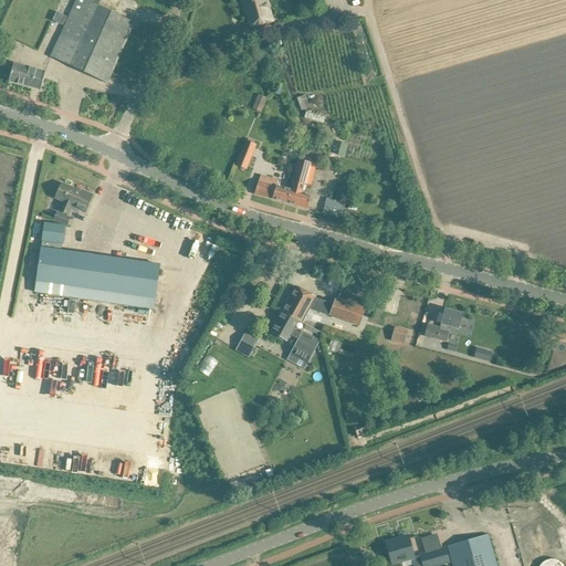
[(50,56),(106,83),(134,22),(98,6),(101,0),(76,0),(61,34),(50,56)]
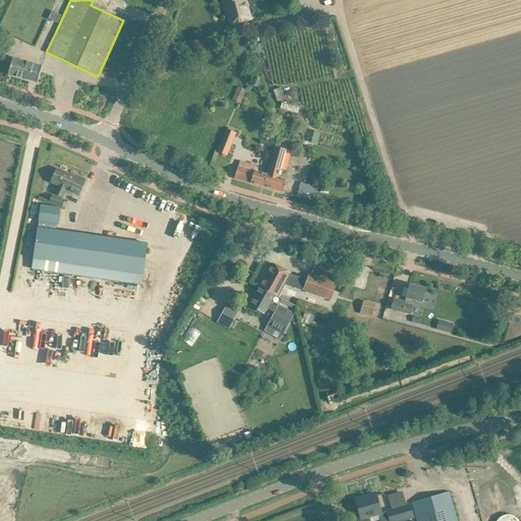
[(231,25),(250,20),(249,19),(246,20),(242,3),(246,2),(245,0),(222,0),(226,13),(227,13),(231,25)]
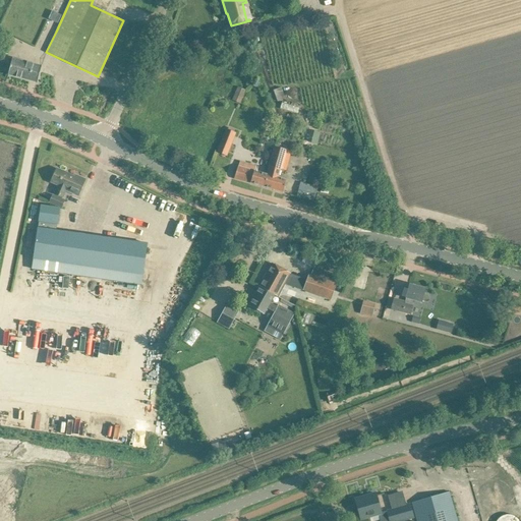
[(42,66),(12,59),(8,75),(37,82),(42,66)]
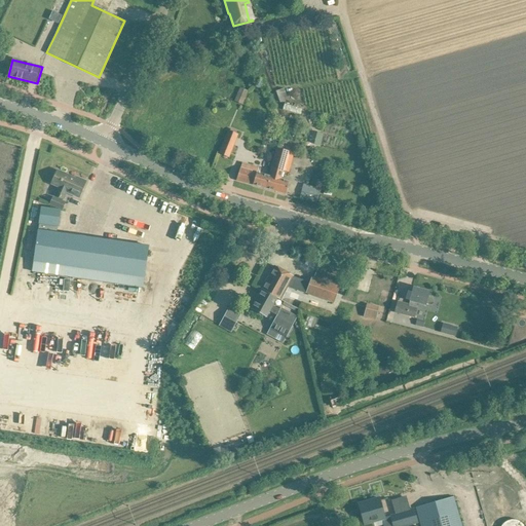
[(240,87),(234,102),(242,105),(248,90),(240,87)]
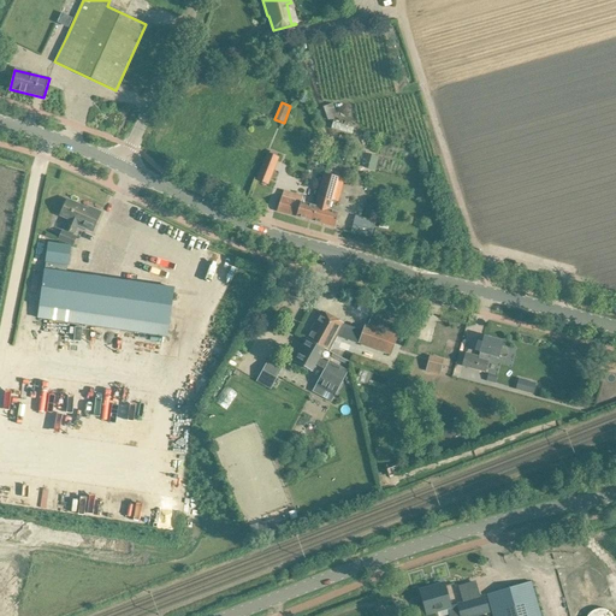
[(327,110),(332,122),(342,119),(337,106),(327,110)]
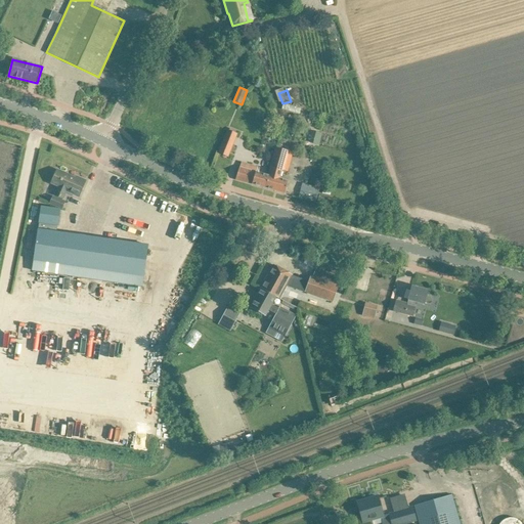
[(303,116),(304,108),(287,106),(286,113),(303,116)]
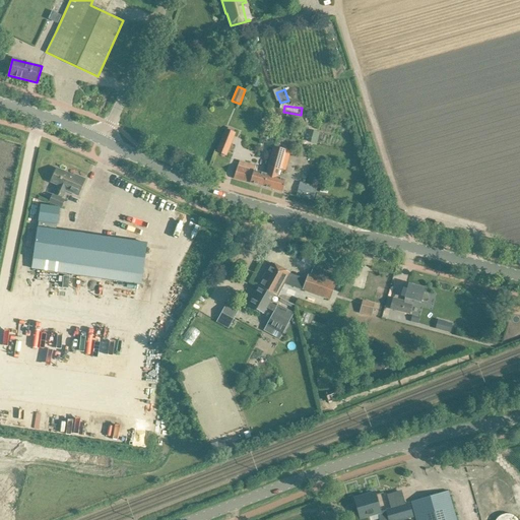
[(216,151),(225,155),(235,133),(225,129),(216,151)]
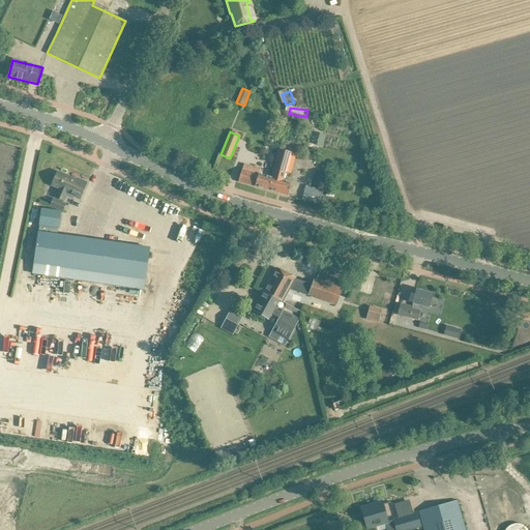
[(270,178),(269,184),(276,186),(275,193),(288,196),(289,192),(291,183),(282,181),(285,171),(290,152),(277,149),(273,168),(270,178)]
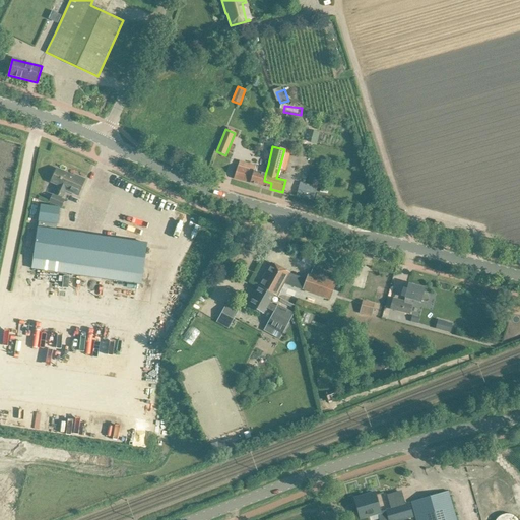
[(239,160),(234,178),(270,189),(271,183),(264,181),(265,175),(246,169),(247,164),(239,160)]
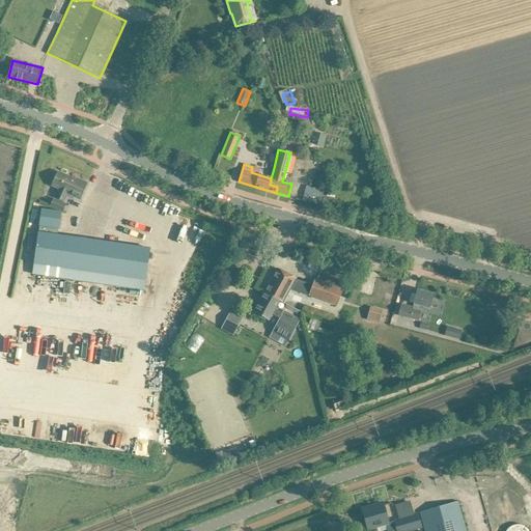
[(59,189),(55,197),(64,201),(67,193),(71,194),(70,196),(79,200),(87,184),(77,178),(76,180),(57,172),(52,186),(59,189)]
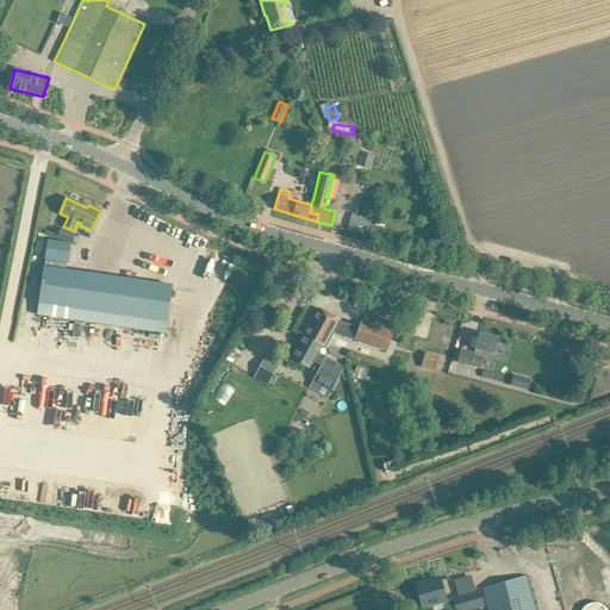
[(358,235),(369,236),(372,221),(360,218),(358,235)]
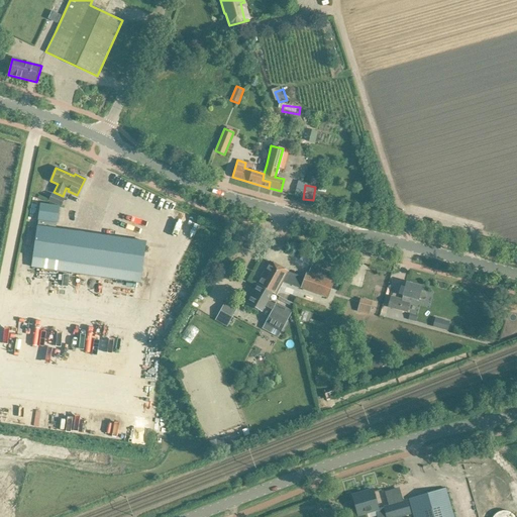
[(61,207),(65,199),(52,193),(48,201),(61,207)]
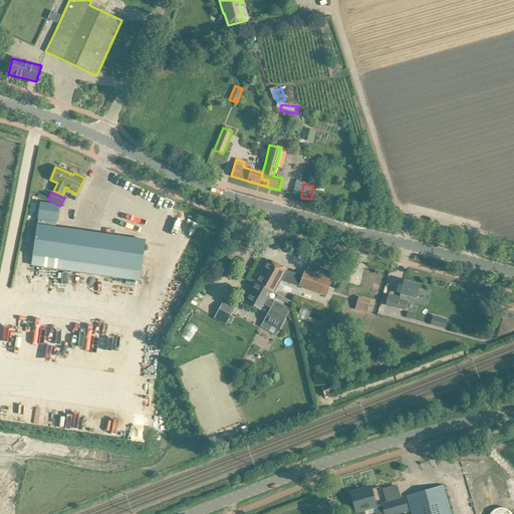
[(139,280),(145,241),(36,226),(30,265),(139,280)]
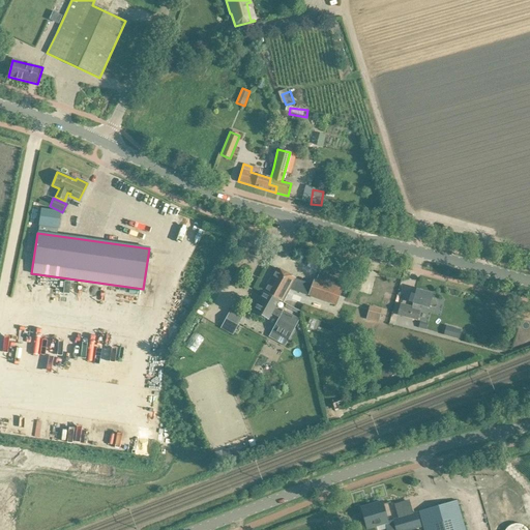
[(276,268),(263,292),(278,300),(282,302),(295,278),(276,268)]
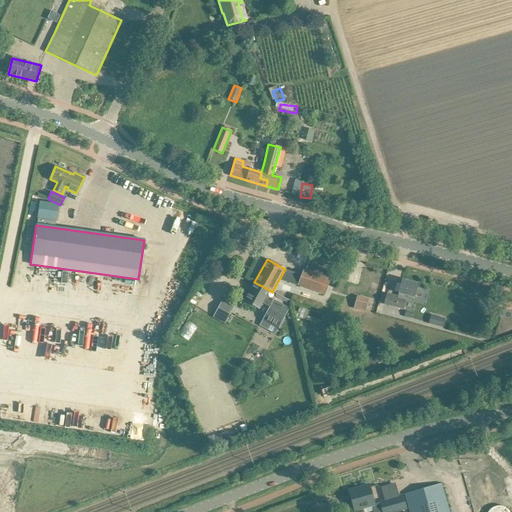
[(303,270),(298,285),(325,295),(330,279),(303,270)]
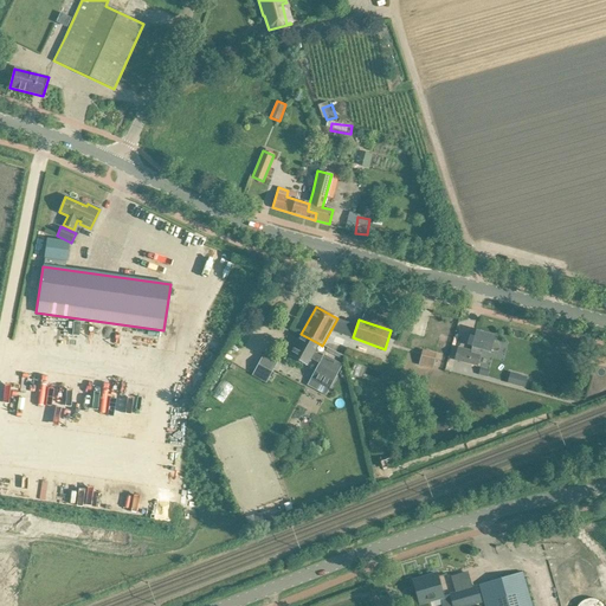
[(458,348),(455,361),(477,367),(479,356),(478,356),(481,349),(490,353),(490,350),(496,352),(500,350),(501,345),(500,342),(492,341),(494,336),(476,331),(472,347),(474,347),(472,352),(458,348)]
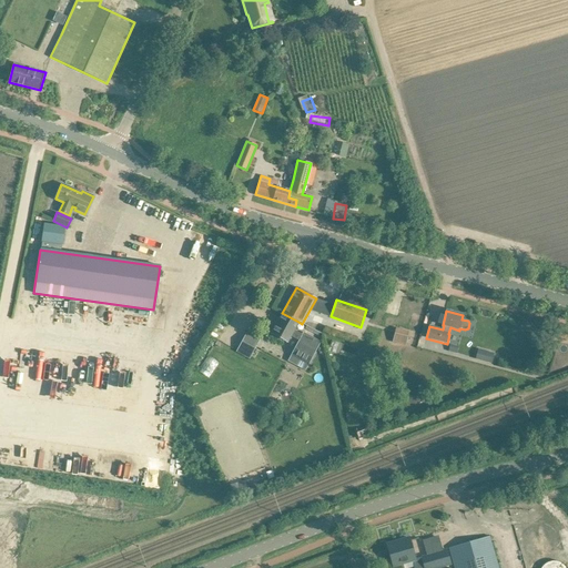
[(282,313),(271,333),(287,342),(291,336),(298,341),(302,334),(294,331),(298,322),(282,313)]
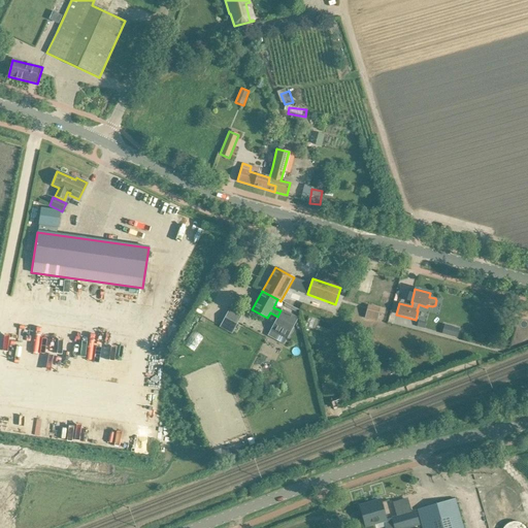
[(376,321),(380,307),(368,304),(365,318),(376,321)]
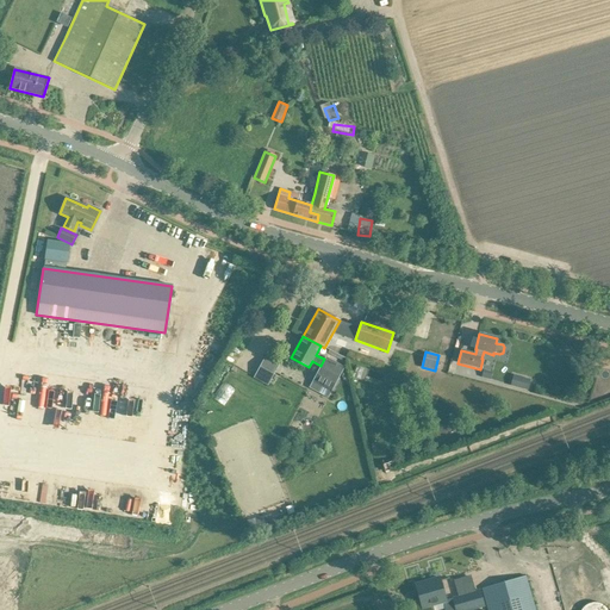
[(321,366),(312,383),(331,393),(344,368),(325,358),(324,359),(321,366)]
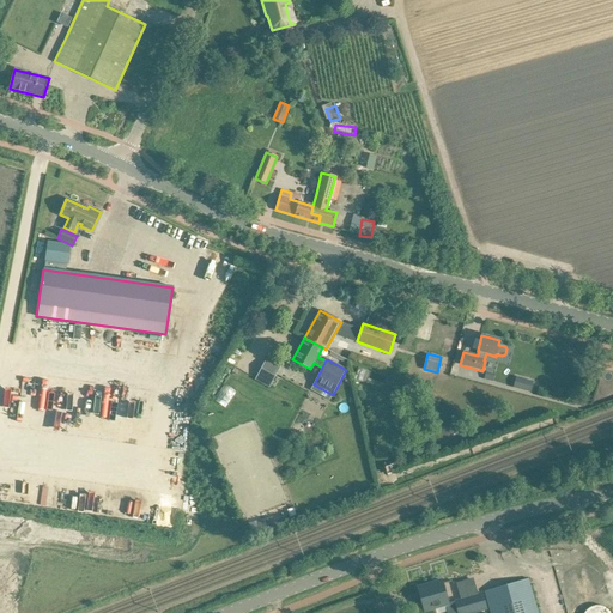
[(278,370),(265,363),(254,381),(268,389),(278,370)]
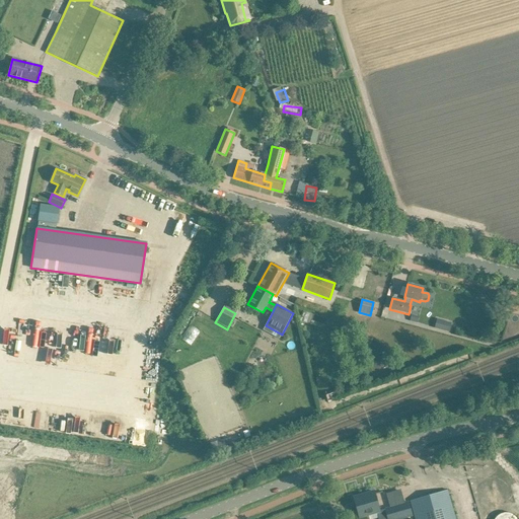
[(437,322),(435,327),(449,331),(451,323),(442,321),(441,323),(437,322)]
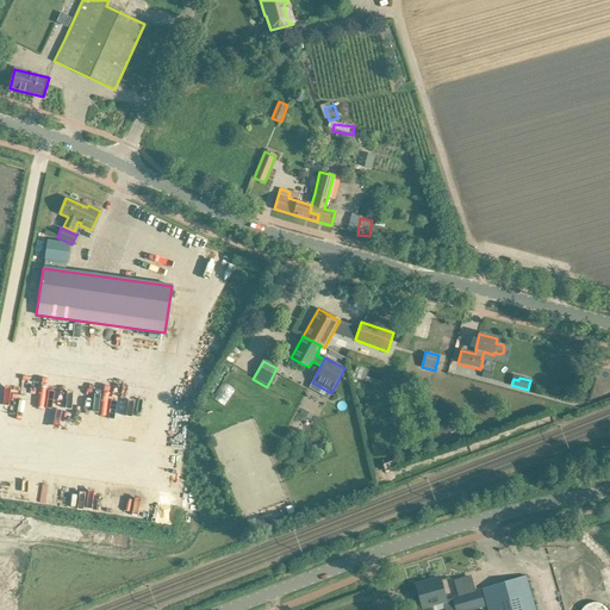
[(231,411),(242,392),(225,383),(213,402),(231,411)]
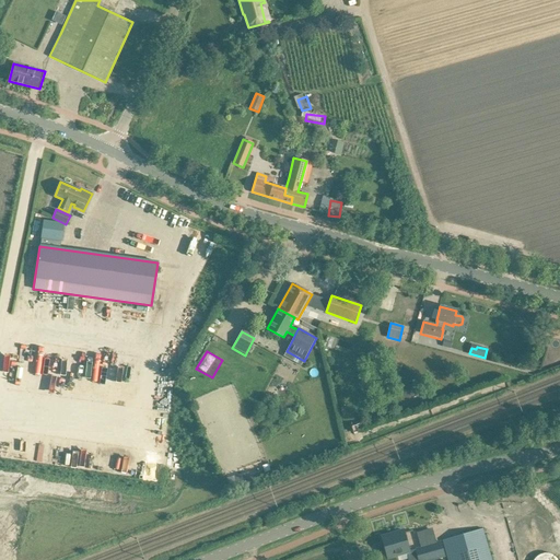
[(24,366),(26,357),(14,353),(12,364),(24,366)]
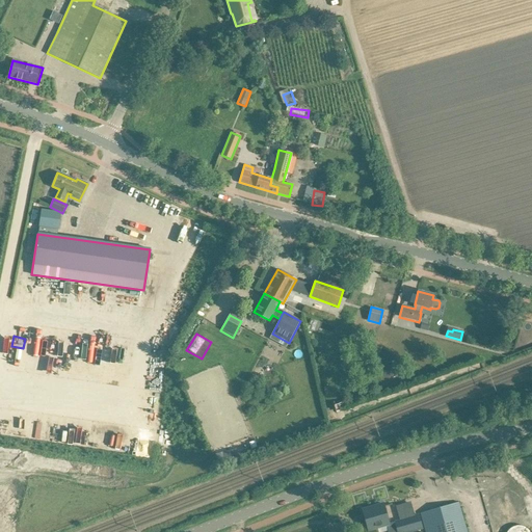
[(270,346),(268,361),(283,363),(285,348),(270,346)]
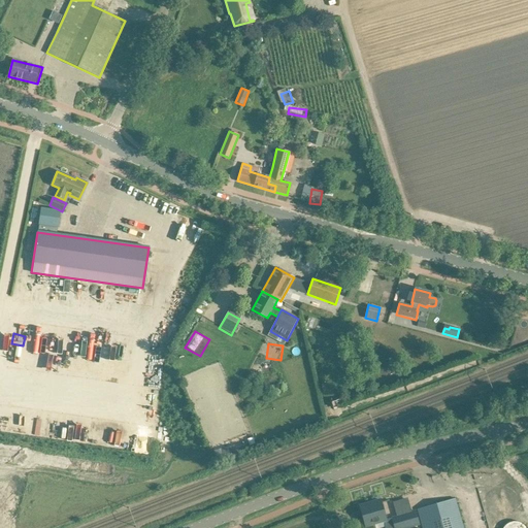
[(463,527),(455,498),(417,509),(418,509),(422,527),(463,527)]
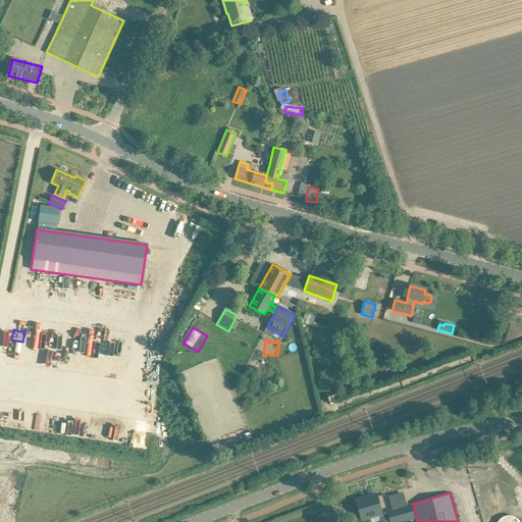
[(359,514),(354,515),(356,521),(370,521),(370,518),(378,515),(380,521),(400,521),(414,518),(411,505),(407,506),(390,511),(386,512),(381,514),(377,499),(376,494),(368,497),(369,499),(357,503),(356,501),(359,514)]
